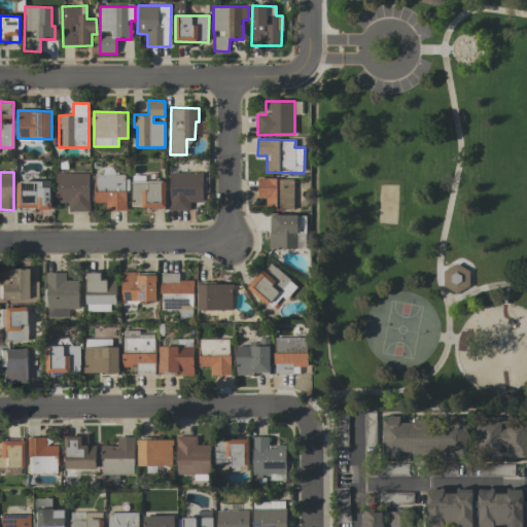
[(90,174),(56,173),(56,203),(68,203),(68,211),(89,212),(90,174)]
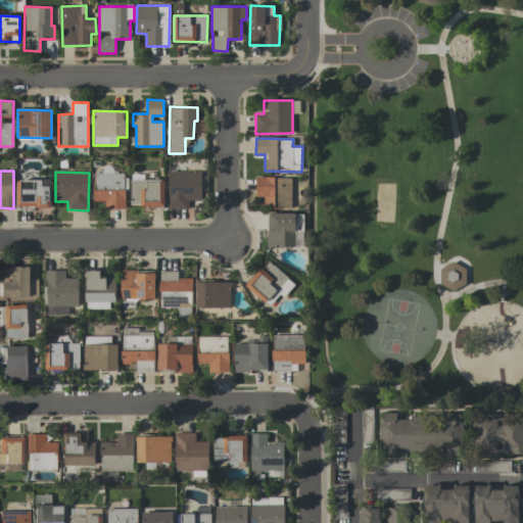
[(168,172),(169,209),(189,209),(189,200),(201,200),(201,172),(168,172)]
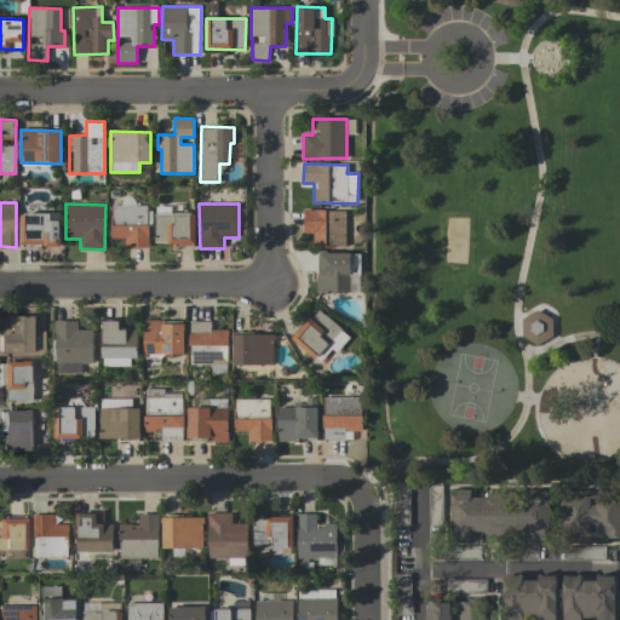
[(112,239),(125,239),(126,248),(148,247),(148,206),(112,206),(112,239)]
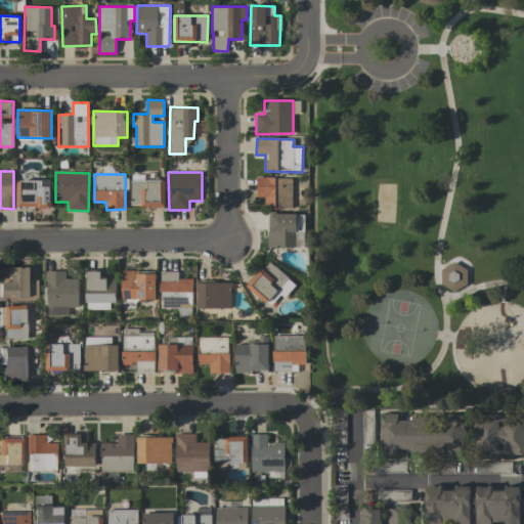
[(131,175),(131,207),(165,206),(164,180),(144,180),(144,175),(131,175)]
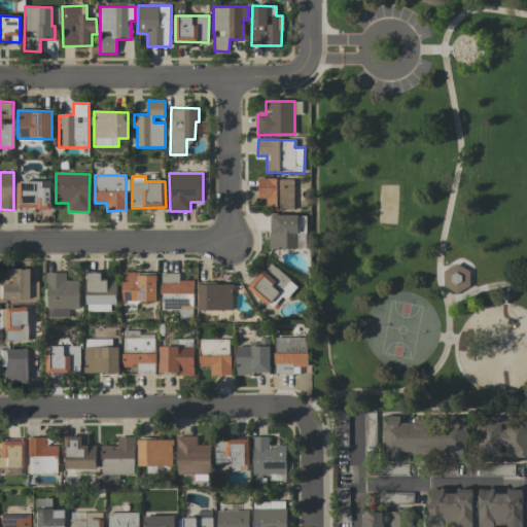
[(293,179),(258,178),(257,199),(266,199),(266,209),(293,210),(293,179)]
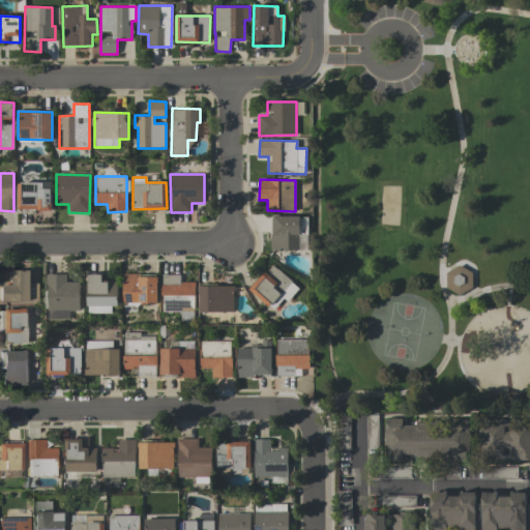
[(18,182),(18,209),(51,210),(52,183),(18,182)]
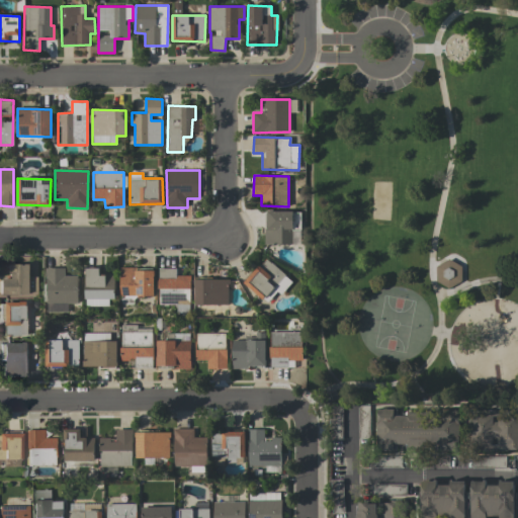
[(292,245),(293,211),(266,210),(265,244),(292,245)]
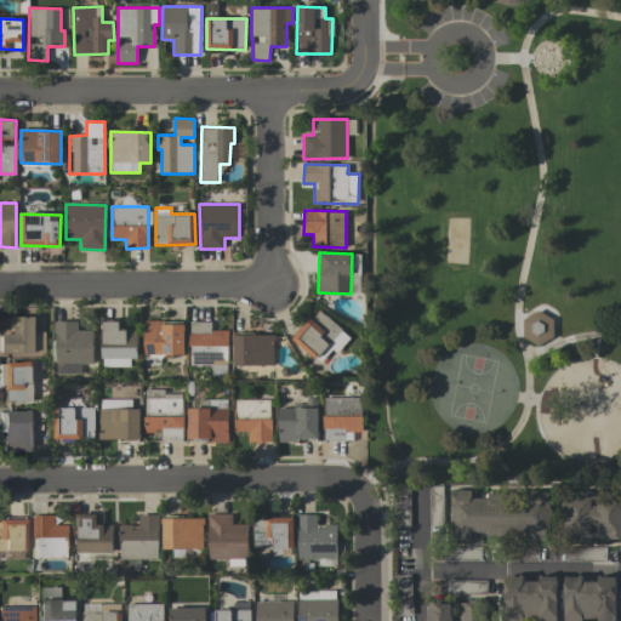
[(349,337),(319,309),(292,337),(323,365),(349,337)]
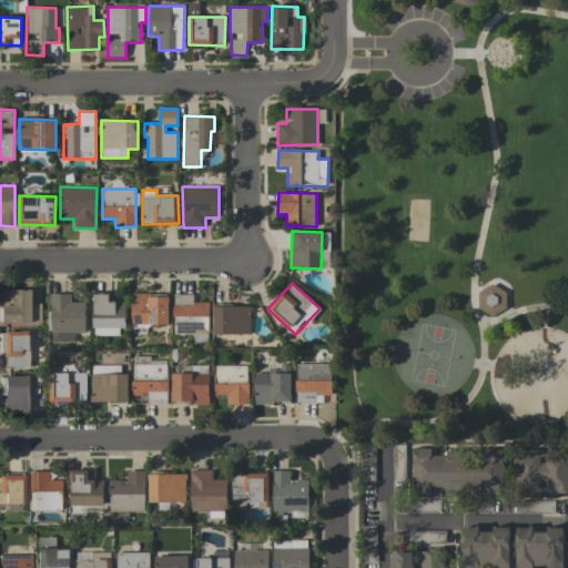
[(493,284),(507,292),(507,308),(494,316),(478,308),(478,292),(493,284)]
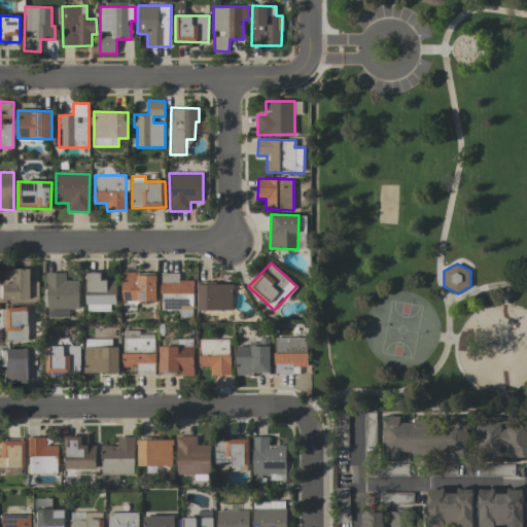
[(31,269),(7,269),(7,283),(0,282),(0,302),(39,301),(38,281),(31,282),(31,269)]
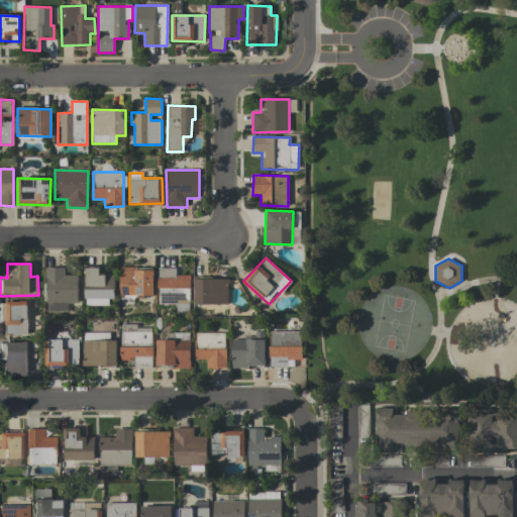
[(77,276),(65,276),(65,268),(45,268),(46,312),(68,311),(68,303),(78,302),(77,276)]
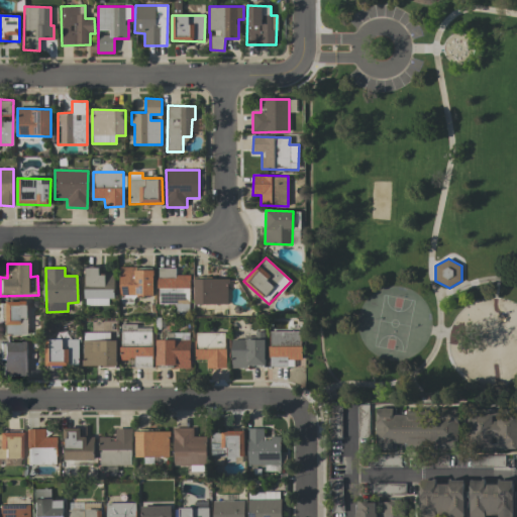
[(114,299),(115,275),(99,275),(99,268),(85,268),(85,306),(108,306),(108,299),(114,299)]
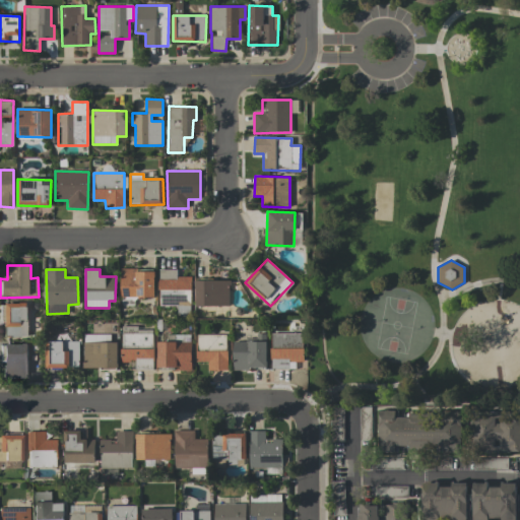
[(120,297),(154,298),(154,270),(121,269),(120,297)]
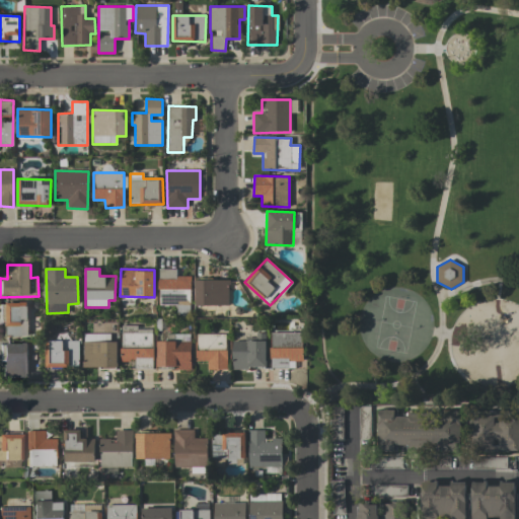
[(191,277),(175,276),(176,269),(159,269),(158,304),(176,305),(176,313),(190,314),(191,277)]
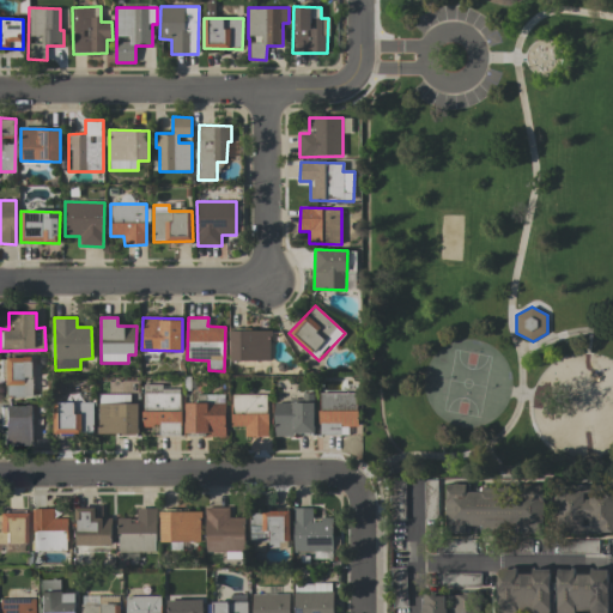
[(230,360),(269,362),(271,331),(231,331),(230,360)]
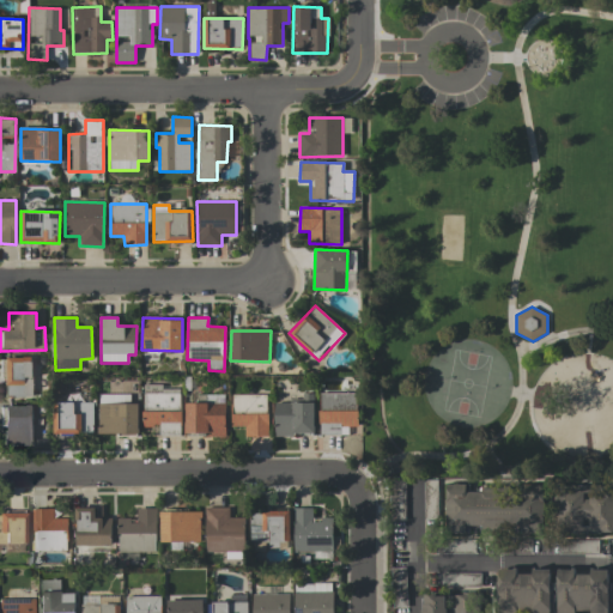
[(31,396),(32,357),(2,357),(1,396),(31,396)]
